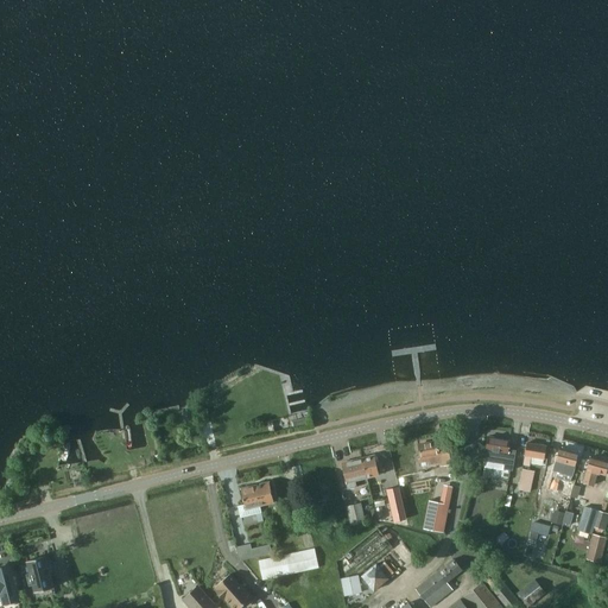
[(485,461),(485,466),(492,467),(491,476),(506,479),(508,469),(513,470),(517,450),(507,449),(510,439),(489,437),(487,450),(485,461)]
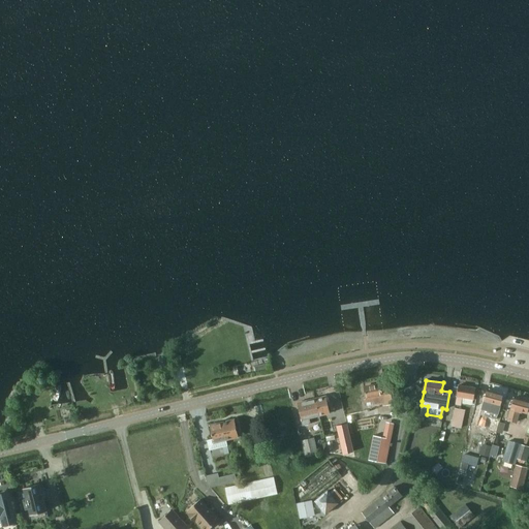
[(364,386),(366,399),(373,398),(373,399),(374,402),(382,401),(382,405),(396,403),(394,387),(381,390),(379,383),(364,386)]
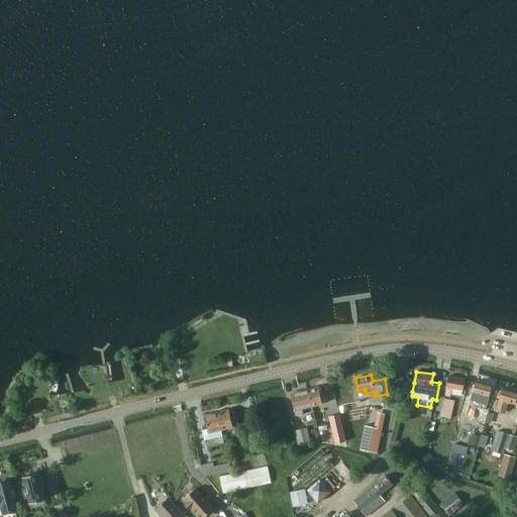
[(464,380),(447,377),(444,395),(463,398),(464,390),(462,390),(464,380)]
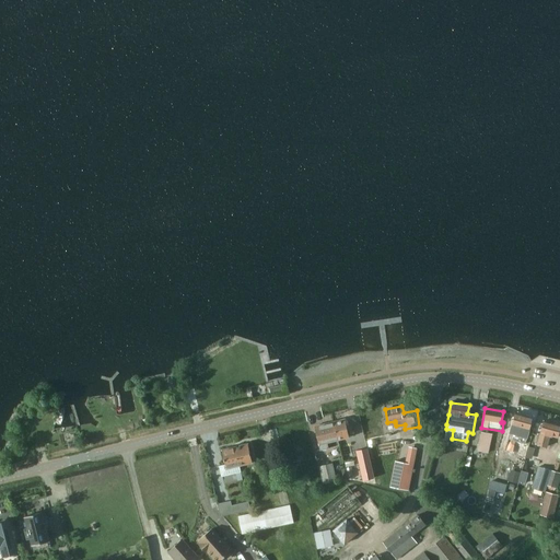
[(512,426),(529,430),(533,418),(515,412),(512,426)]
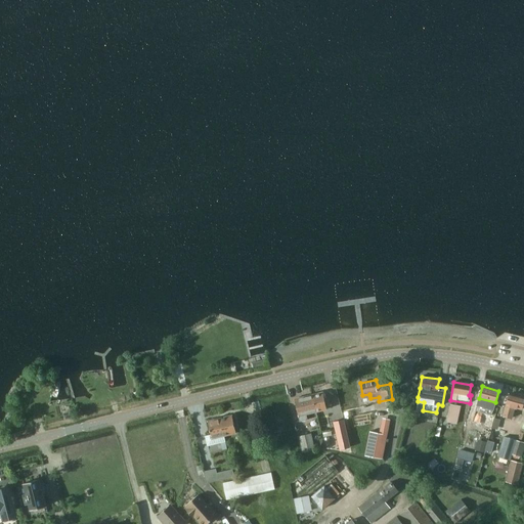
[(322,392),(312,395),(317,418),(316,412),(326,409),(322,392)]
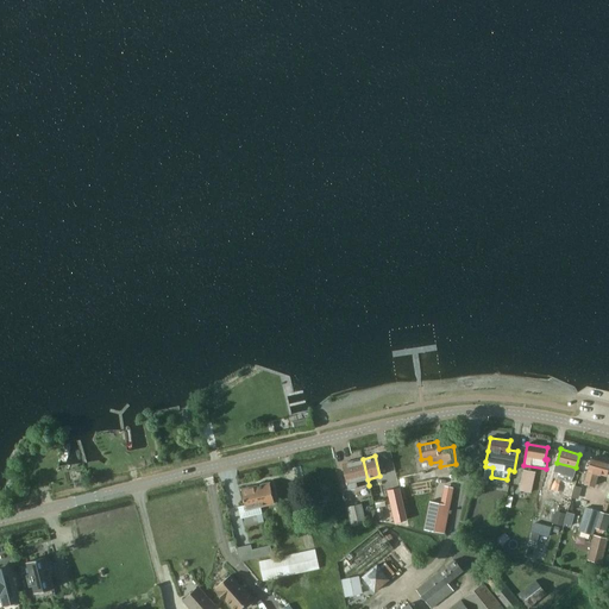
[(598,475),(607,476),(608,468),(608,462),(591,457),(584,483),(595,487),(598,475)]
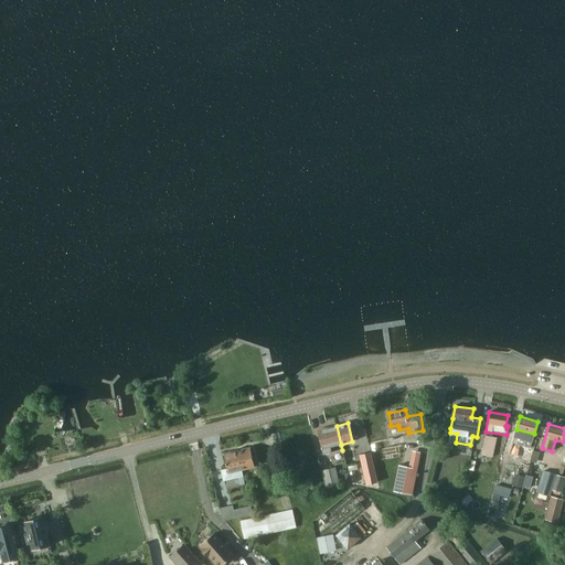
[(337,426),(326,428),(317,430),(323,455),(342,450),(337,426)]
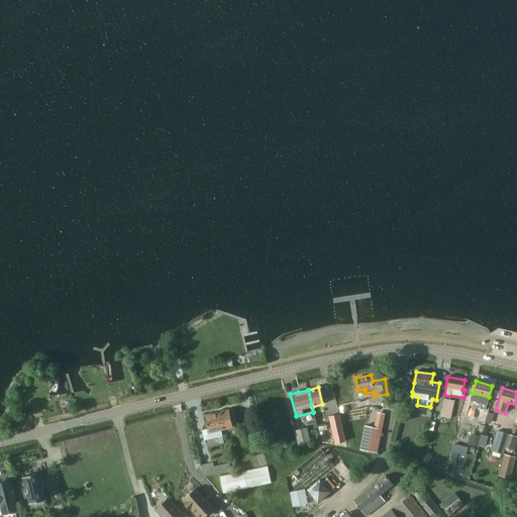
[(451,413),(454,401),(444,399),(441,411),(451,413)]
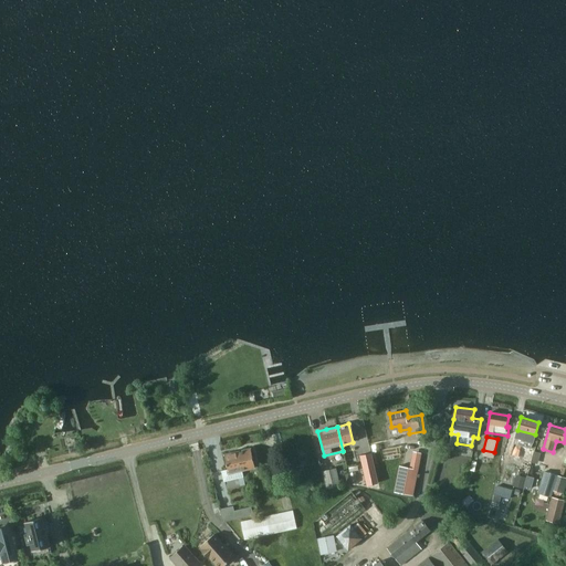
[(513,456),(523,459),(526,448),(516,444),(513,456)]
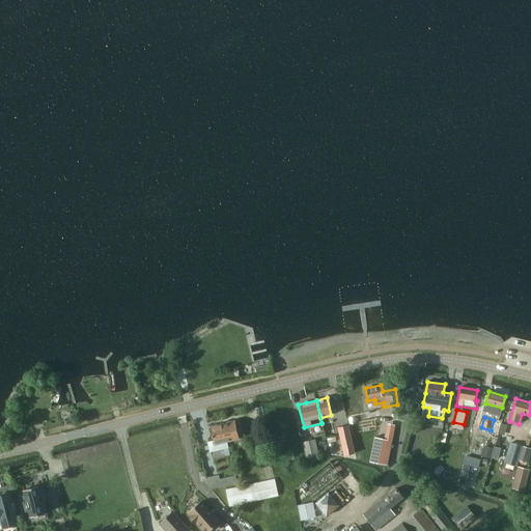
[(223,424),(227,442),(240,439),(235,421),(233,421),(233,420),(228,421),(228,422),(223,424)]
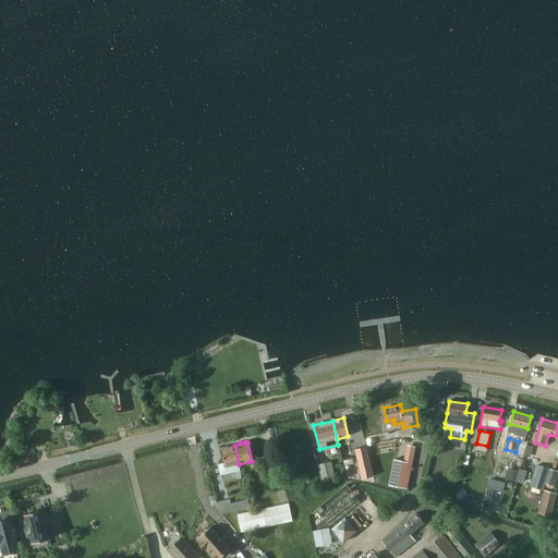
[(222,448),(221,449),(225,462),(218,464),(221,474),(240,469),(239,464),(234,446),(228,447),(228,446),(222,447),(222,448)]
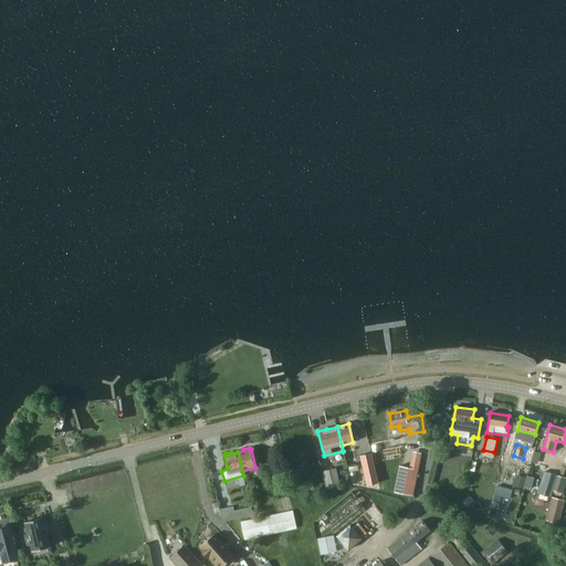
[(370,453),(359,456),(366,485),(378,482),(370,453)]
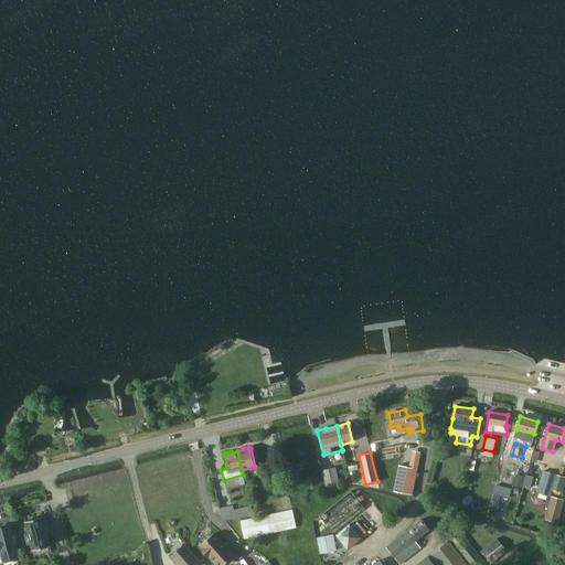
[(412,494),(418,462),(409,461),(408,467),(398,465),(394,491),(412,494)]
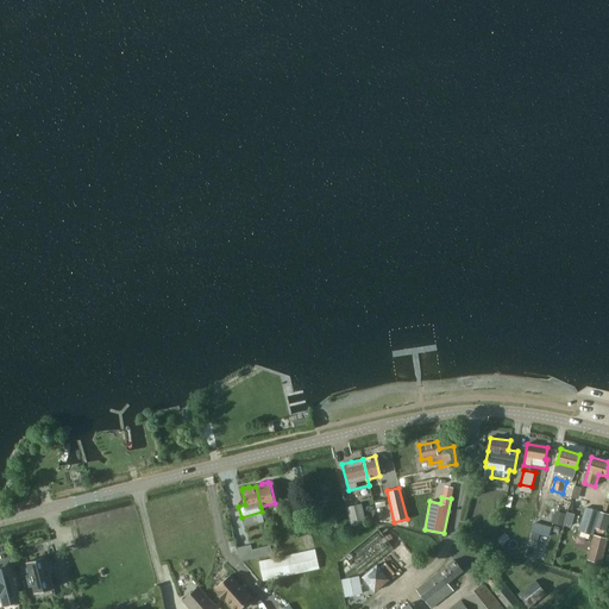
[(362,503),(347,507),(352,526),(366,522),(362,503)]
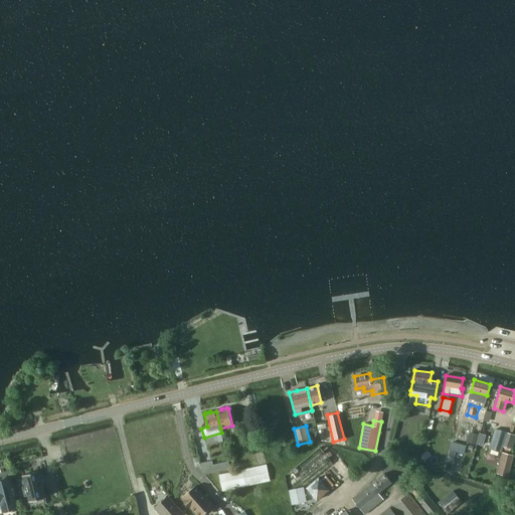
[(507,433),(495,428),(489,449),(501,453),(503,447),(507,433)]
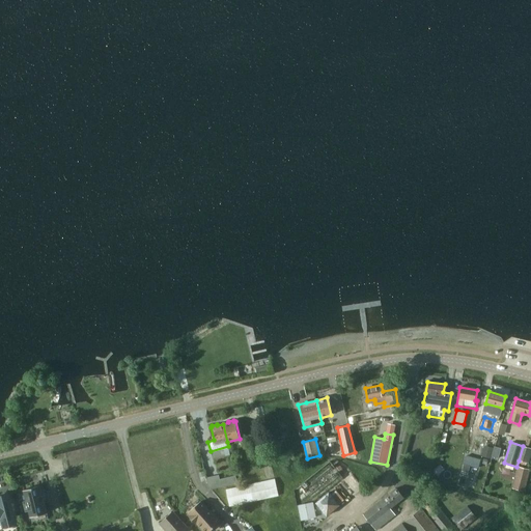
[(528,464),(530,453),(530,448),(523,446),(519,460),(528,464)]
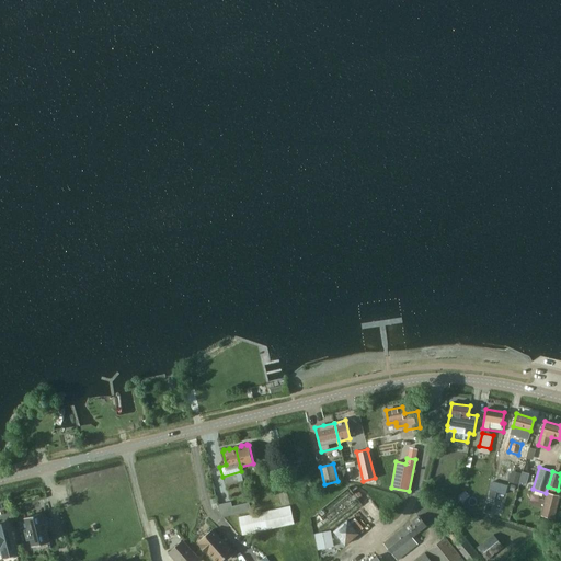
[(518,485),(525,488),(529,474),(523,472),(518,485)]
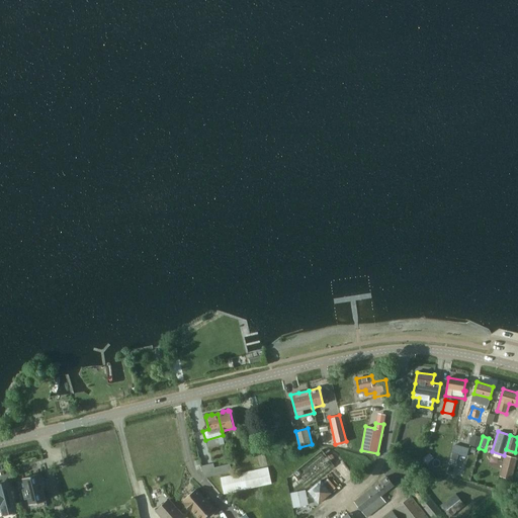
[(452,452),(446,472),(452,475),(458,454),(452,452)]
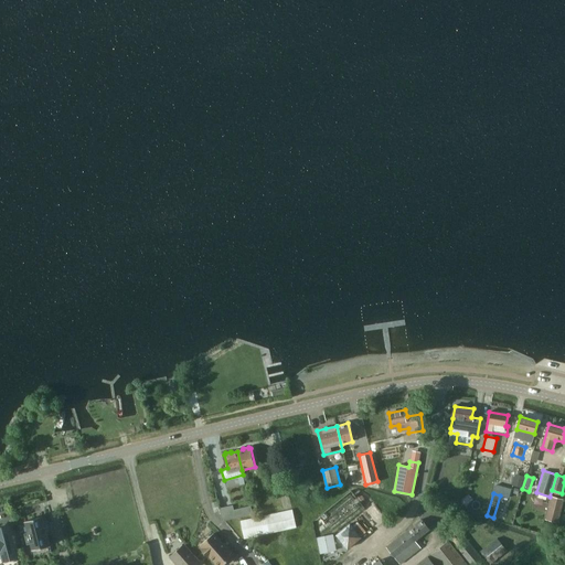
[(552,498),(546,520),(557,523),(564,500),(552,498)]
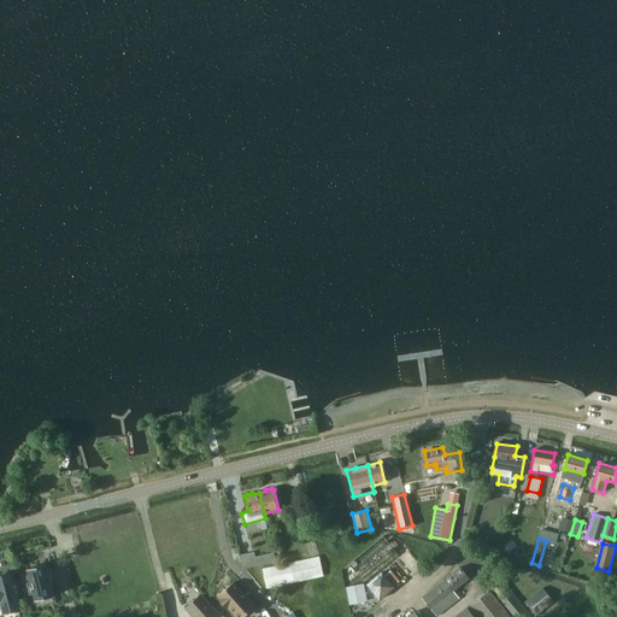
[(318,557),(262,569),(266,588),(323,576),(318,557)]
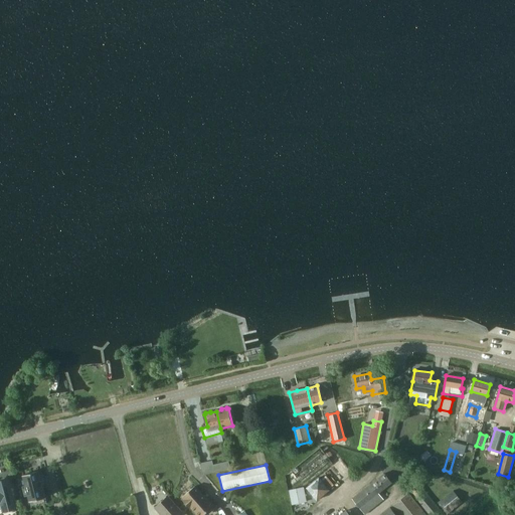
[(38,472),(38,471),(22,475),(25,486),(22,486),(25,496),(28,495),(29,501),(45,497),(42,488),(46,487),(47,491),(43,474),(39,475),(38,472)]
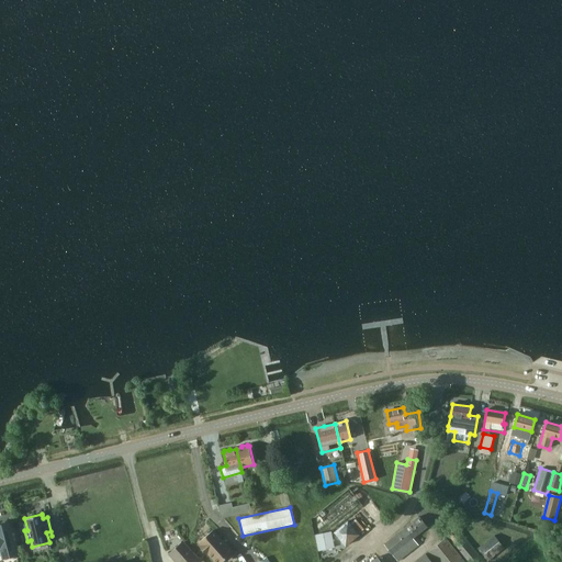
[(413,538),(427,527),(419,516),(384,543),(397,561),(418,546),(413,538)]
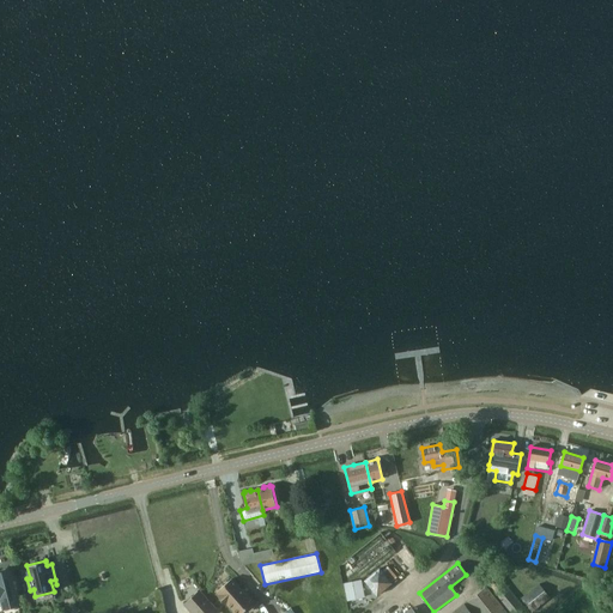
[(376,596),(393,583),(380,568),(364,581),(376,596)]
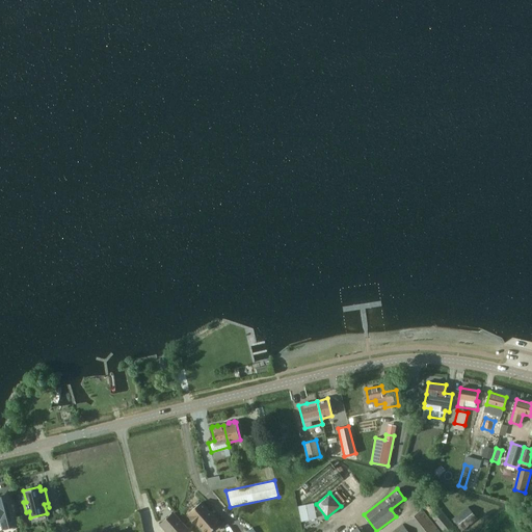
[(11,508),(8,495),(0,496),(0,527),(3,526),(4,528),(16,525),(11,508)]
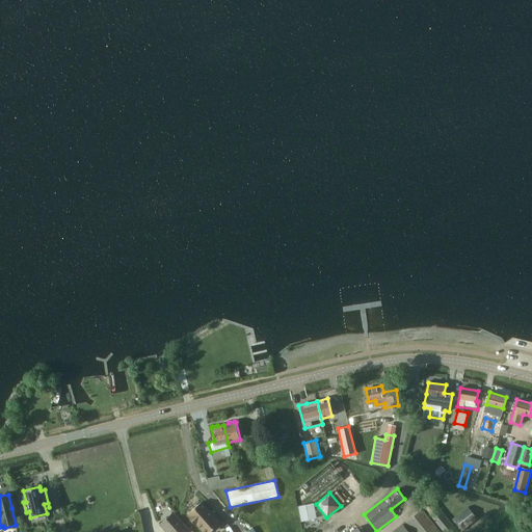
[(433,499),(422,508),(441,531),(452,531),(457,529),(433,499)]
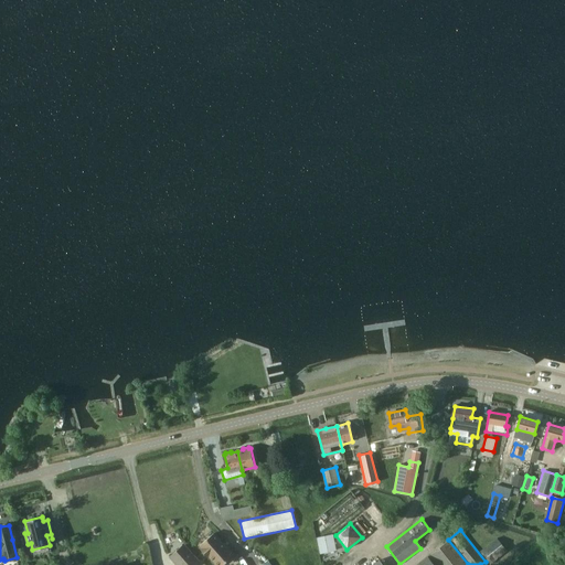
[(231,564),(237,558),(227,547),(226,548),(213,534),(200,545),(202,547),(200,548),(208,557),(210,556),(216,564),(222,564),(227,561),(231,564)]
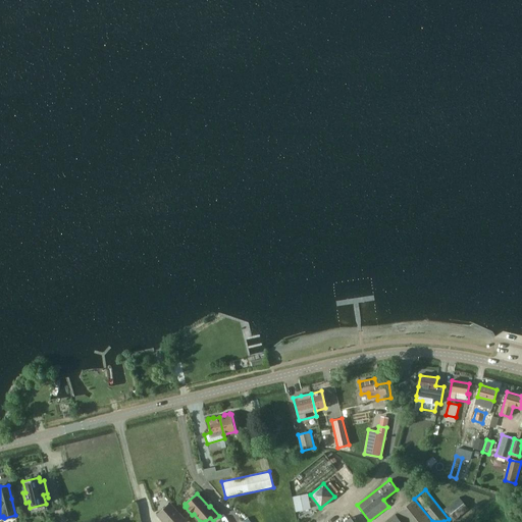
[(307,493),(292,497),(295,512),(310,509),(307,493)]
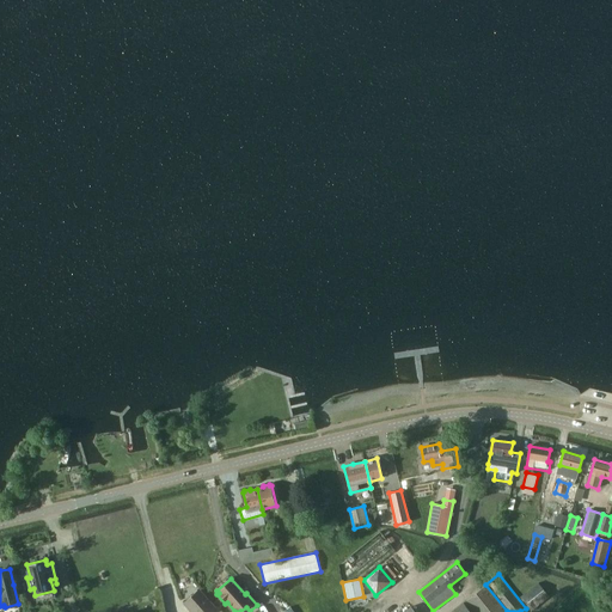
[(531,611),(549,597),(538,582),(519,598),(531,611)]
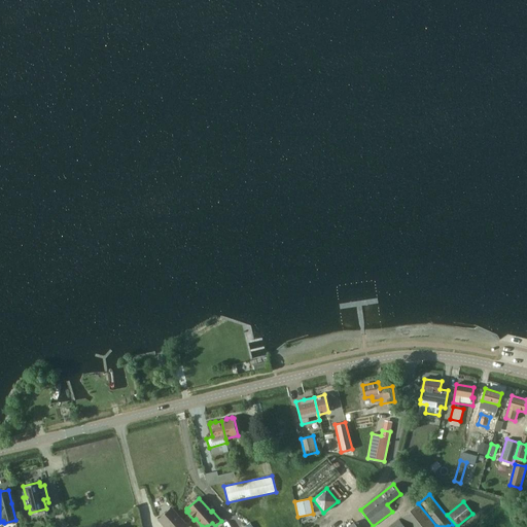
[(409,526),(436,526),(418,503),(401,517),(409,526)]
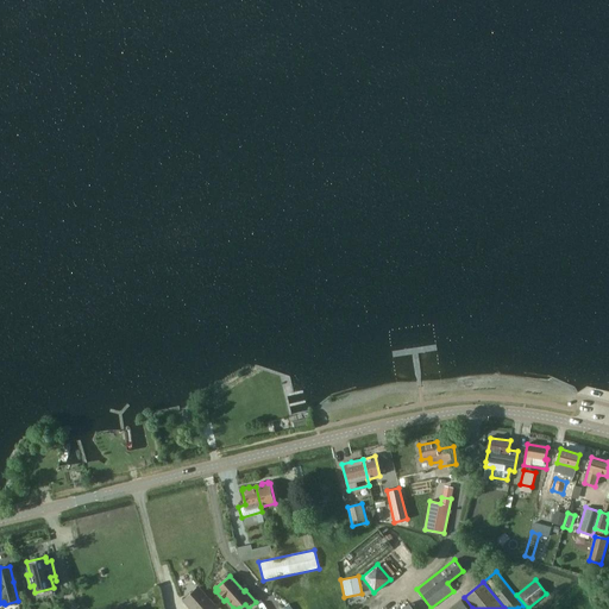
[(192,608),(208,608),(213,606),(198,588),(184,600),(192,608)]
